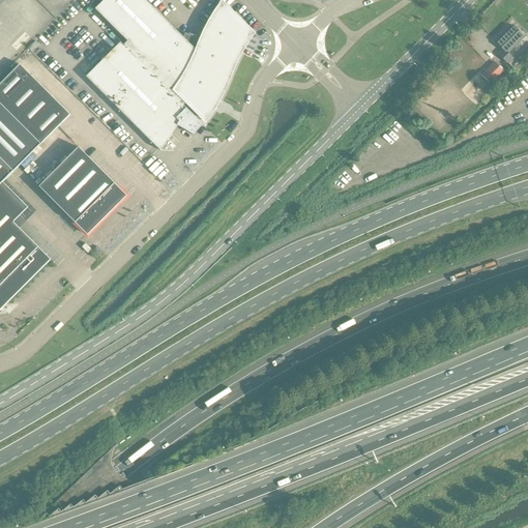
[(121,44),(181,104),(185,100),(204,119),(210,110),(215,100),(221,91),(226,81),(230,70),(234,60),(239,51),(244,41),(251,32),(221,2),(214,11),(208,21),(203,30),(199,40),(195,51),(192,49),(193,47),(145,0),(100,0),(93,7),(125,39),(121,44)]
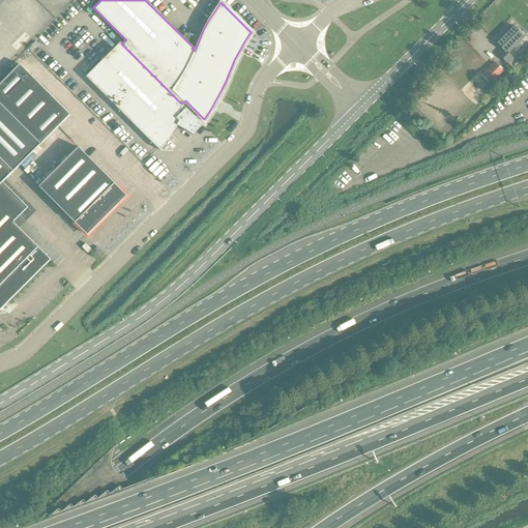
[(506,52),(522,36),(510,24),(494,41),(500,48),(496,53),(506,63),(511,57),(506,52)]
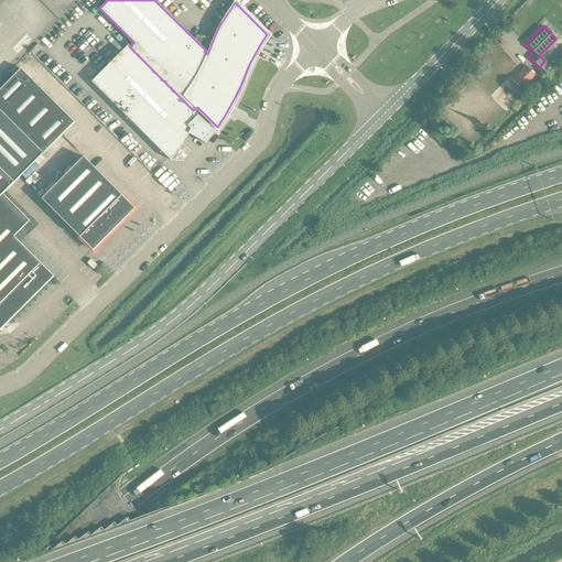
[(90,79),(166,157),(169,159),(179,146),(187,132),(192,134),(203,141),(214,131),(197,114),(193,110),(129,46),(127,43),(90,79)]
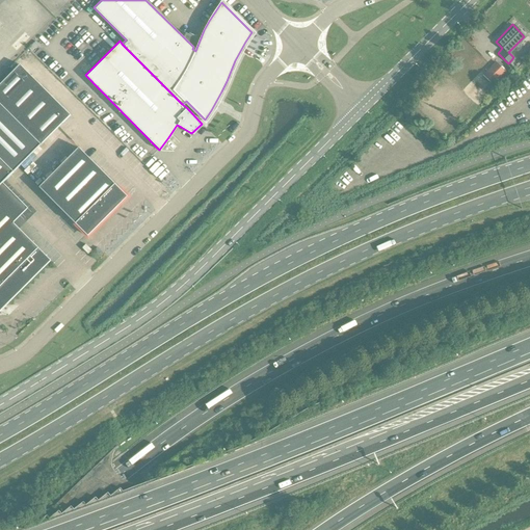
[(529,43),(518,55),(522,60),(529,52),(529,43)]
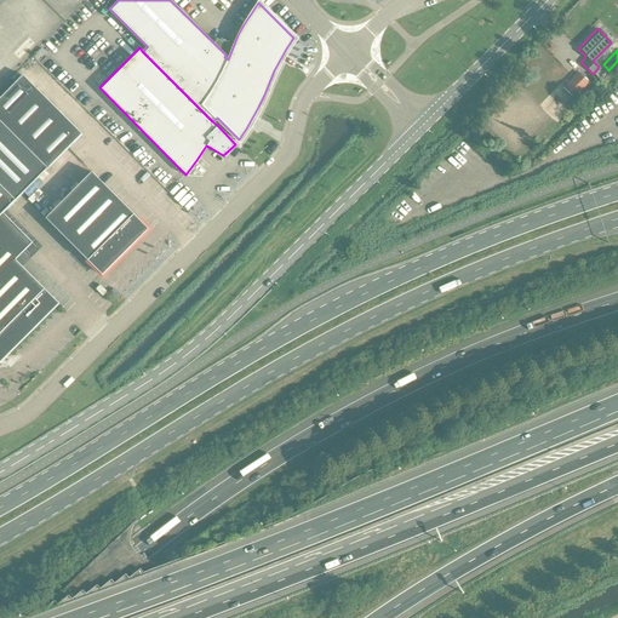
[(577,70),(561,86),(571,96),(587,80),(577,70)]
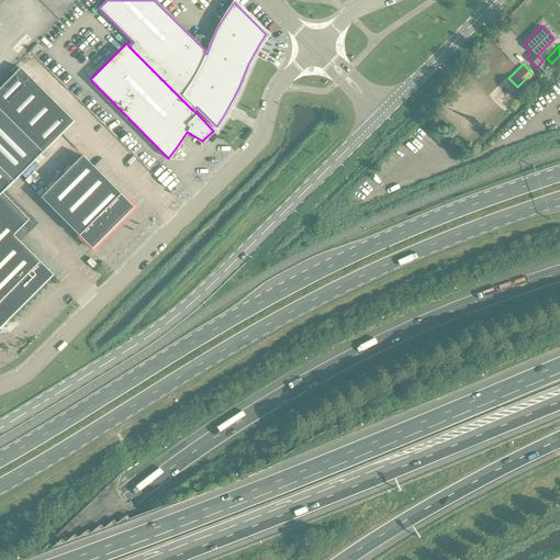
[(0,320),(4,321),(6,321),(52,273),(19,241),(12,234),(28,219),(1,192),(4,189),(13,180),(12,180),(18,175),(73,120),(19,67),(0,86),(0,320)]
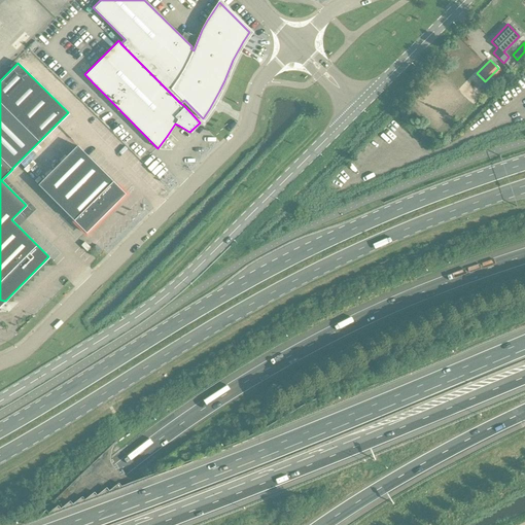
[(116,184),(76,145),(37,184),(85,233),(117,200),(117,199),(125,194),(116,185),(116,184)]
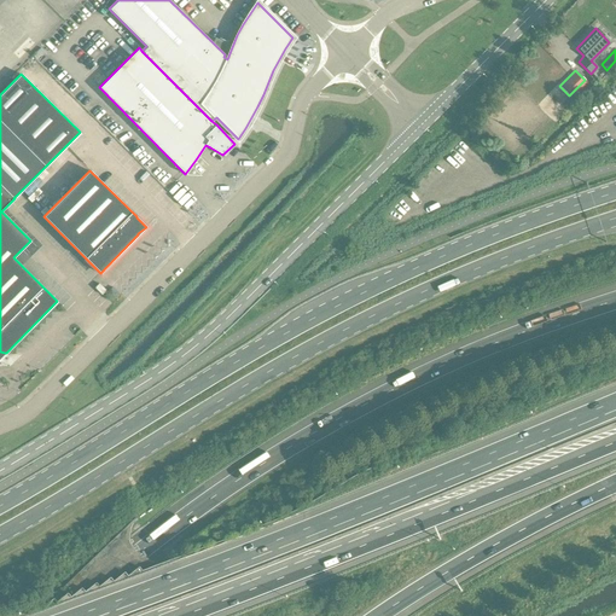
[(100,294),(105,289),(98,283),(93,286),(100,294)]
